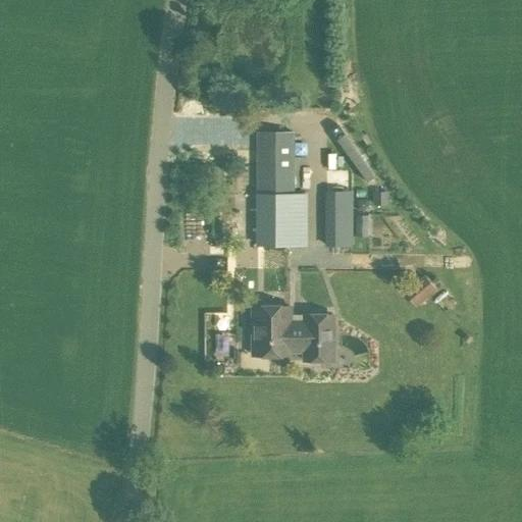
[(307,247),(307,195),(293,195),(294,133),(256,133),(255,247),(307,247)]
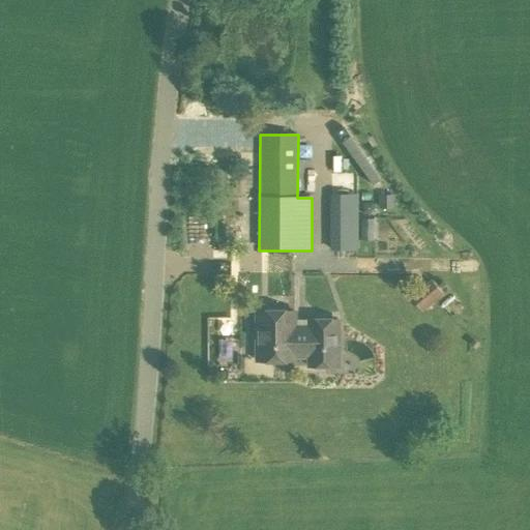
[(330,249),(356,249),(356,196),(330,196),(330,249)]
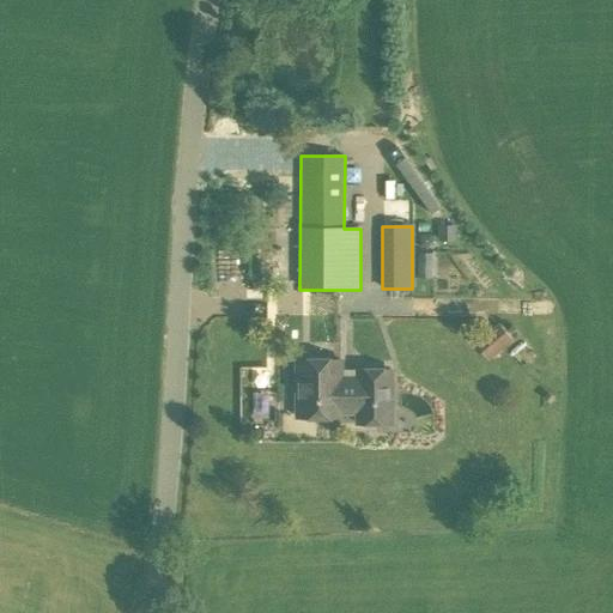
[(455,241),(455,226),(438,226),(438,242),(455,242),(455,241)]
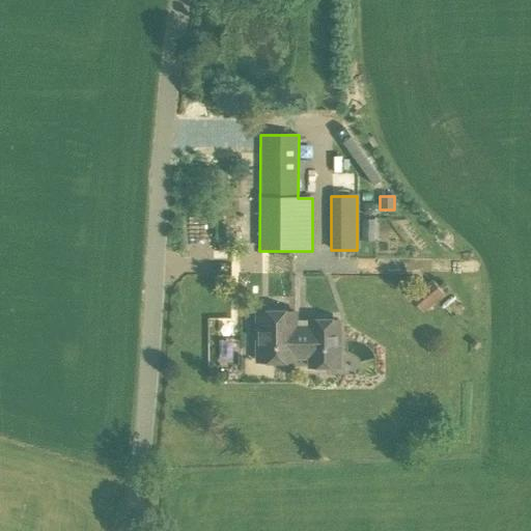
[(422,312),(443,295),(430,280),(410,298),(422,312)]
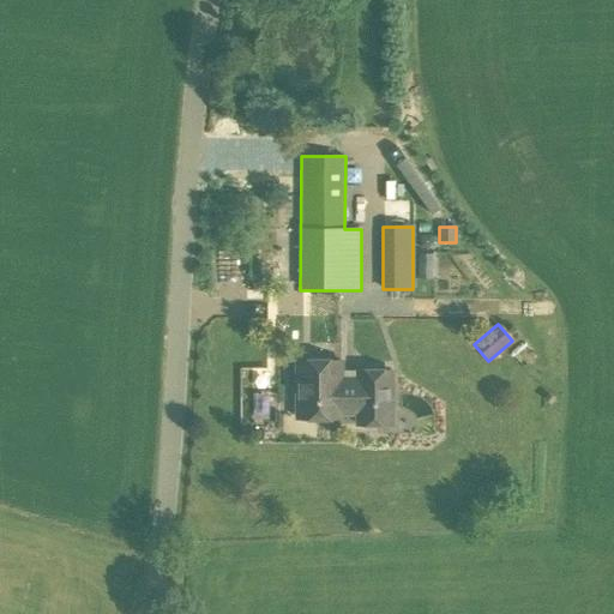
[(529,371),(541,366),(534,348),(522,354),(529,371)]
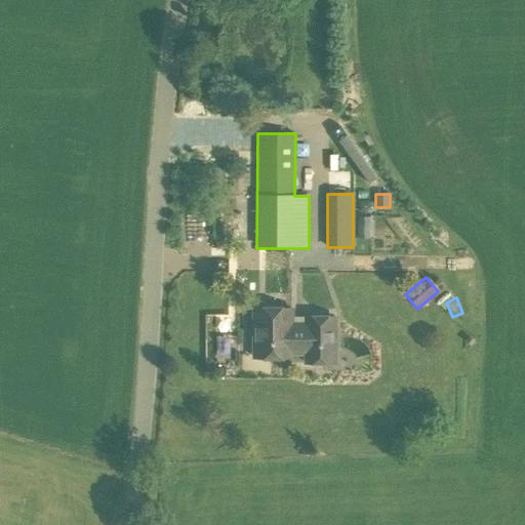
[(297,353),(297,324),(290,324),(290,309),(253,308),(253,357),(290,358),(290,353),(297,353)]
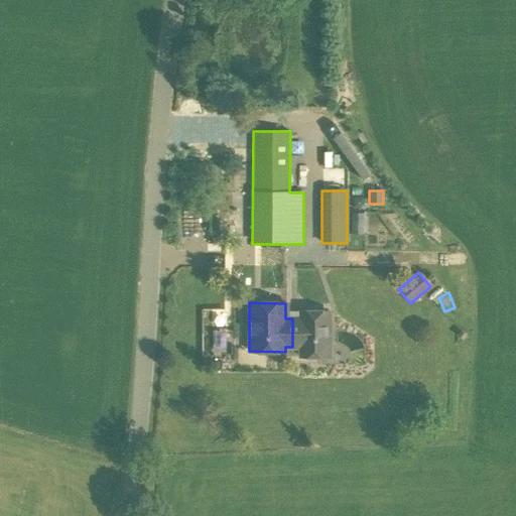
[(292,318),(292,347),(300,347),(300,357),(329,357),(329,311),(300,311),(300,318),(292,318)]
